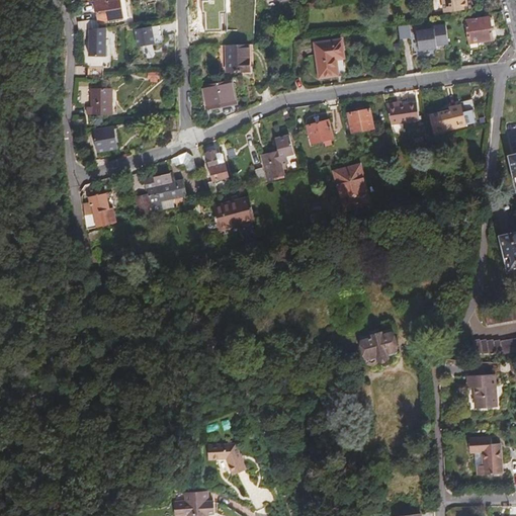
[(93,0),(98,21),(123,17),(121,5),(120,0),(93,0)]
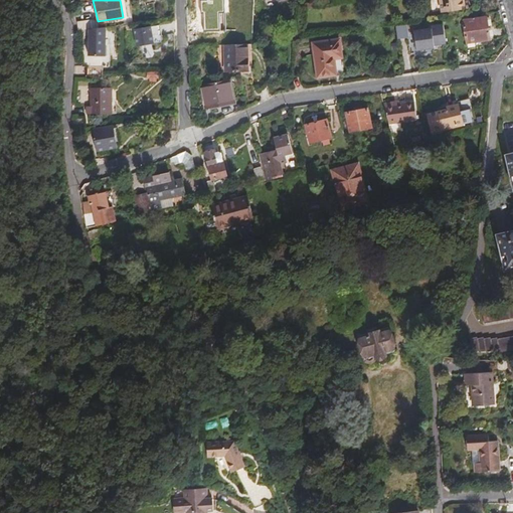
[(225,10),(224,0),(205,0),(205,10),(206,10),(207,29),(221,28),(220,10),(225,10)]
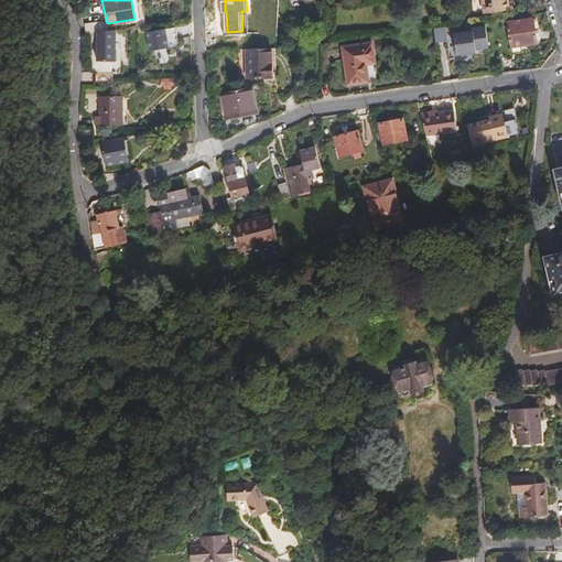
[(482,0),(485,12),(511,8),(509,0),(482,0)]
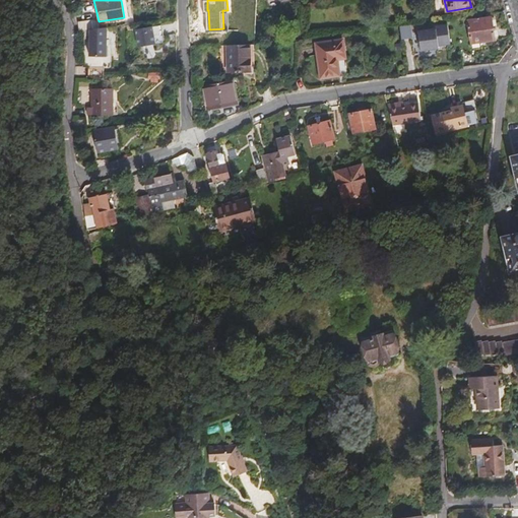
[(492,15),(467,18),(470,42),(495,39),(493,27),(492,15)]
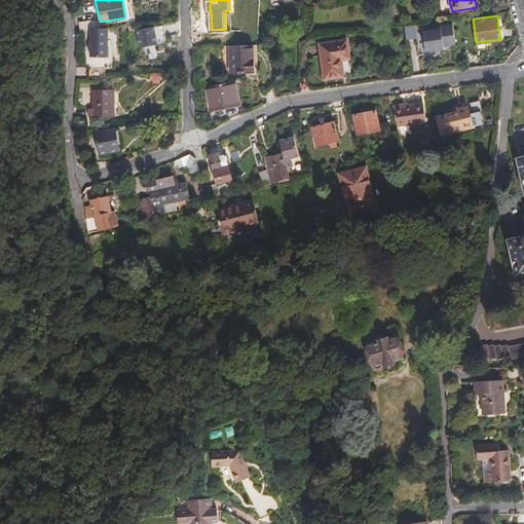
[(82,31),(90,29),(94,29),(92,21),(78,23),(79,31),(82,31)]
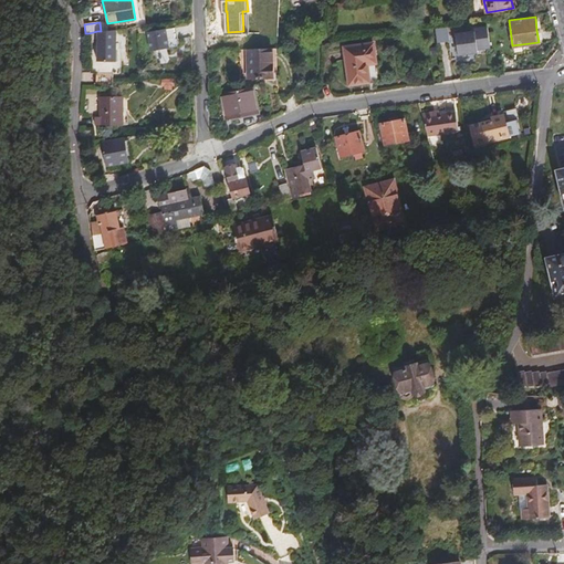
[(440,43),(452,42),(450,25),(439,27),(440,43)]
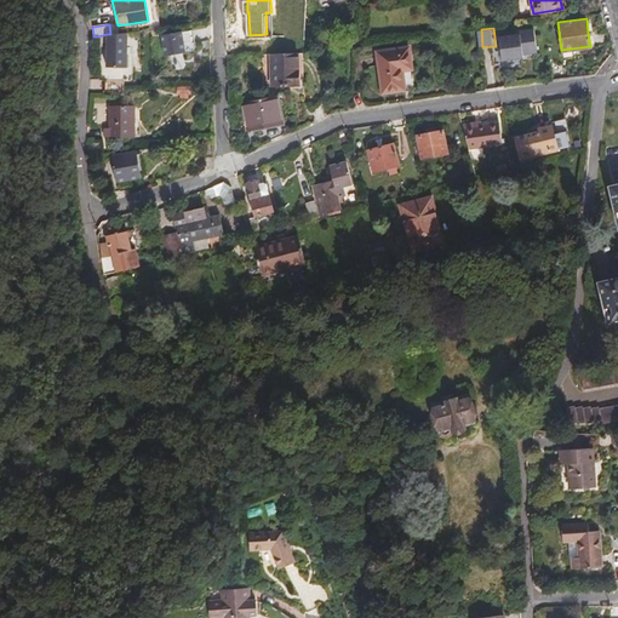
[(509,56),(542,51),(538,28),(505,33),(509,56)]
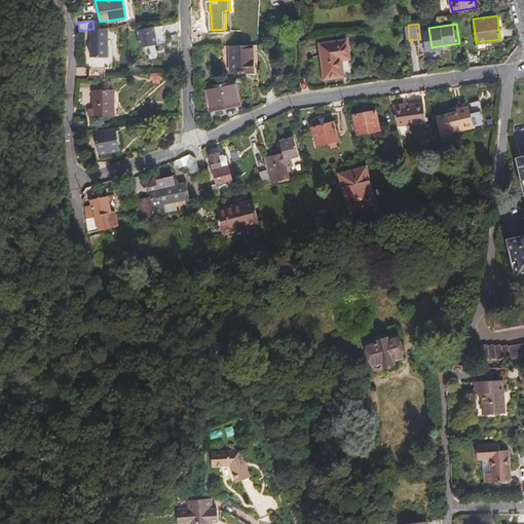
[(135,29),(138,46),(161,42),(163,40),(160,25),(135,29)]
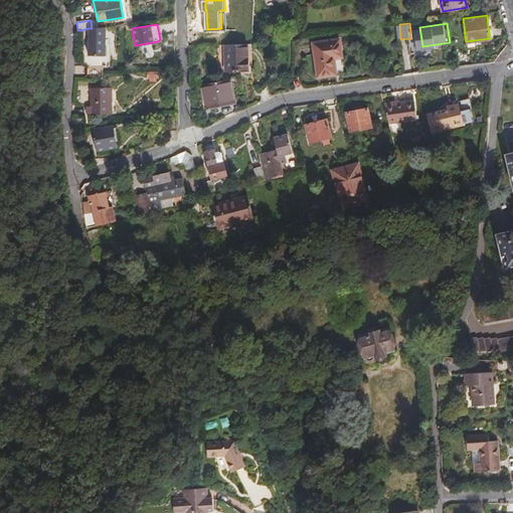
[(101,44),(104,44),(104,40),(104,35),(103,35),(103,26),(92,28),(89,28),(89,35),(88,35),(87,53),(101,54),(101,44)]
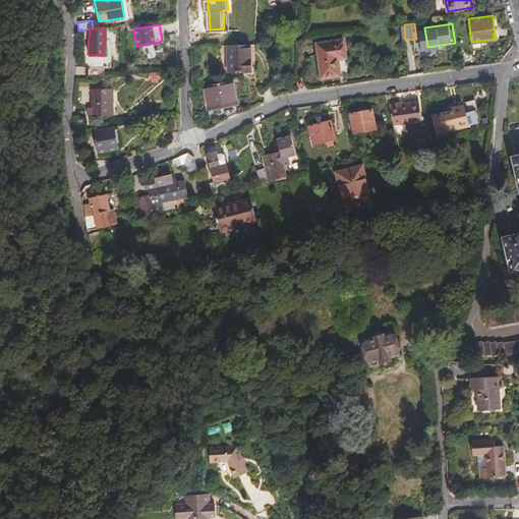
[(90,36),(90,29),(81,31),(80,39),(84,39),(84,37),(89,36),(90,36)]
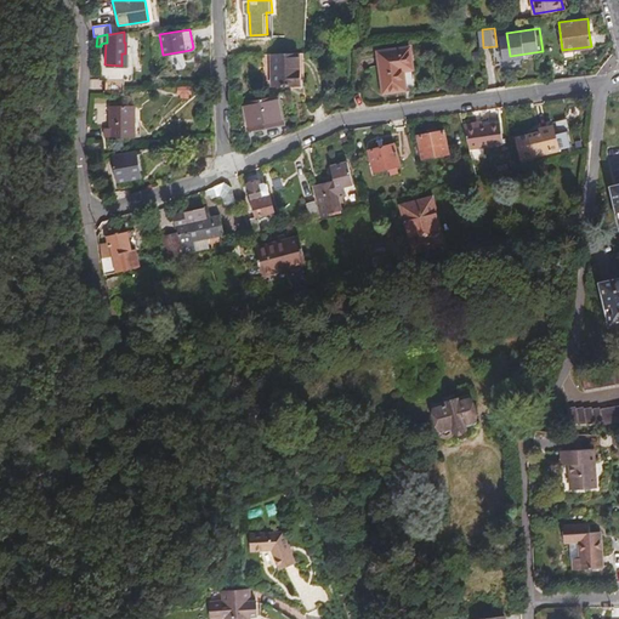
[(409,46),(376,51),(382,92),(397,90),(404,89),(402,69),(401,64),(412,63),(409,46)]
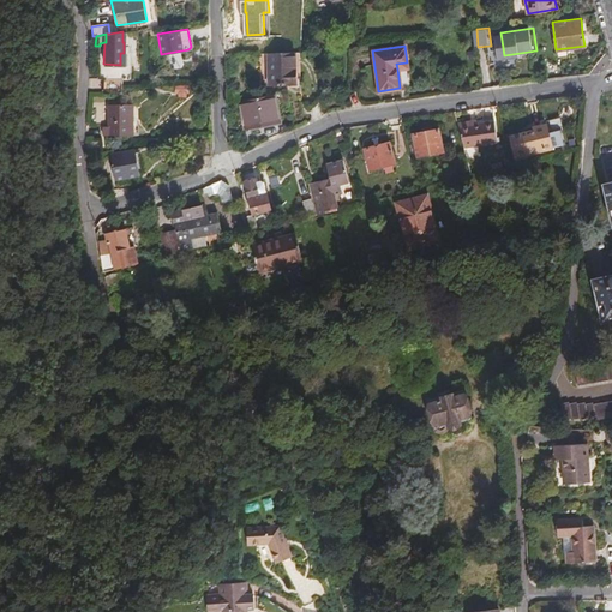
[(293,53),(267,53),(268,84),(285,84),(294,83),(293,53)]
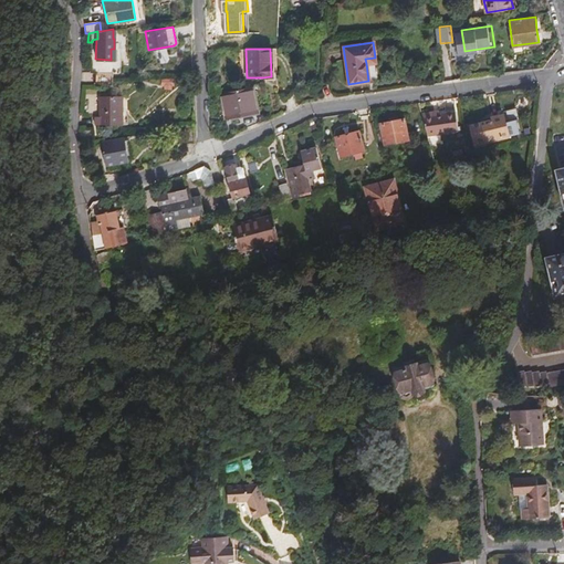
[(108,72),(94,72),(94,83),(110,83),(108,72)]
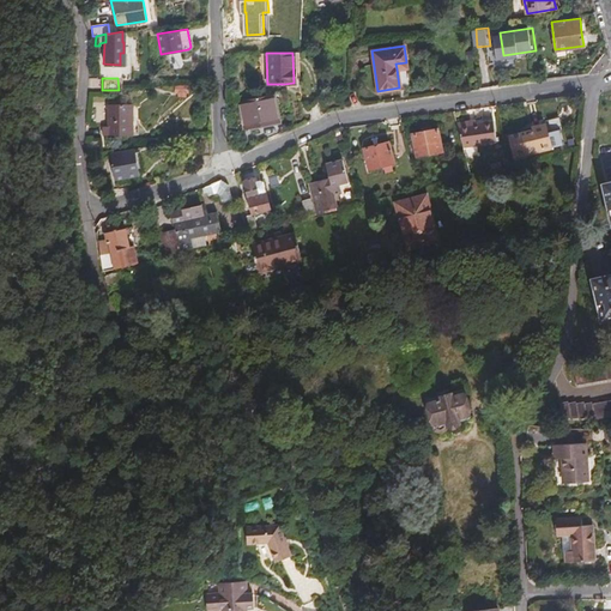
[(272,94),(239,101),(244,128),(278,121),(272,94)]
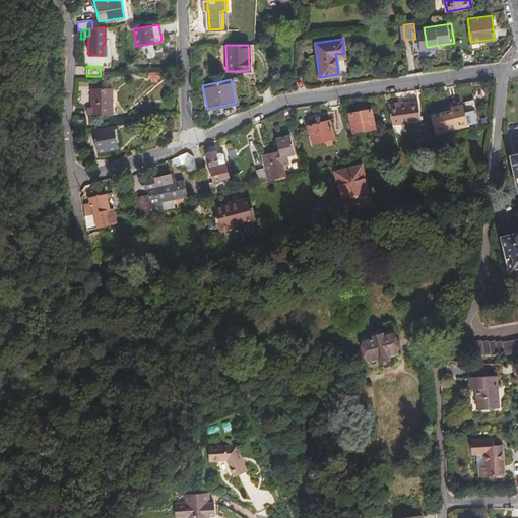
[(87,113),(113,113),(113,101),(113,87),(90,87),(90,107),(87,107),(87,113)]
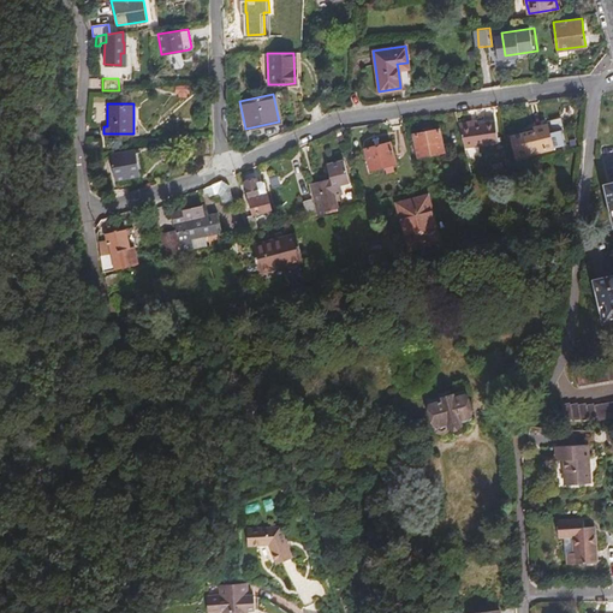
[(480,123),(470,124),(474,146),(497,142),(494,120),(480,123)]
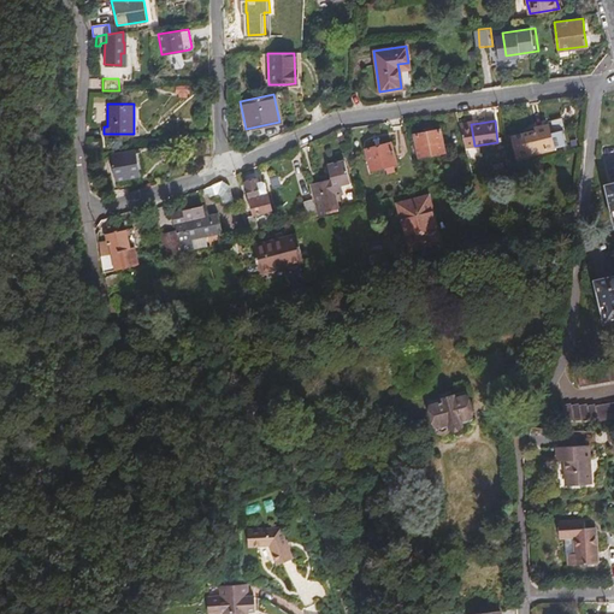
[(533,129),(509,136),(515,155),(561,143),(558,131),(549,134),(547,124),(539,125),(533,128),(533,129)]
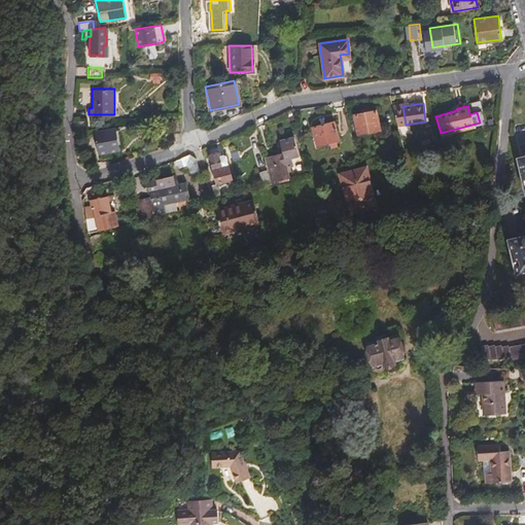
[(365,112),(354,114),(358,133),(380,129),(376,110),(365,112)]
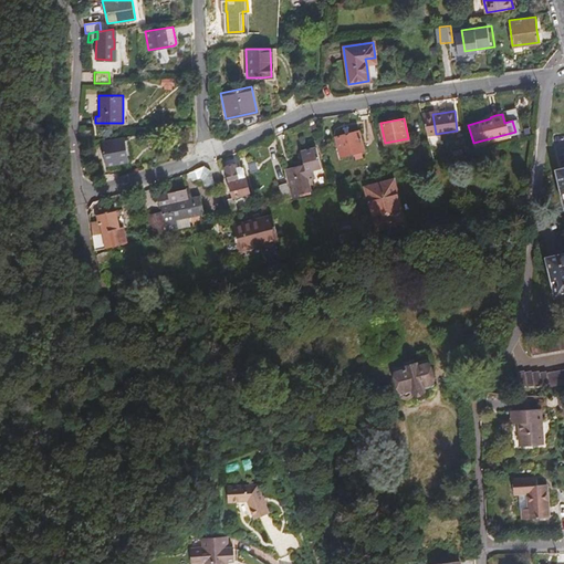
[(191,125),(180,126),(181,141),(192,139),(191,125)]
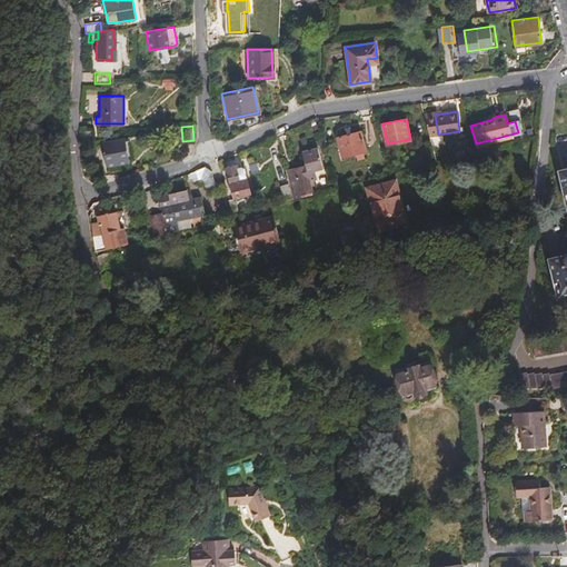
[(347,135),(337,137),(341,156),(365,150),(359,131),(347,135)]
